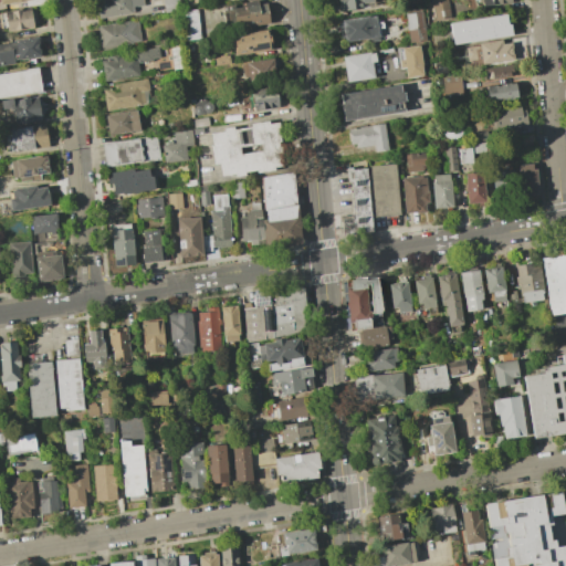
[(142,0),(143,4),(134,6),(134,9),(132,9),(132,7),(130,7),(130,13),(98,18),(95,0),(142,0)]
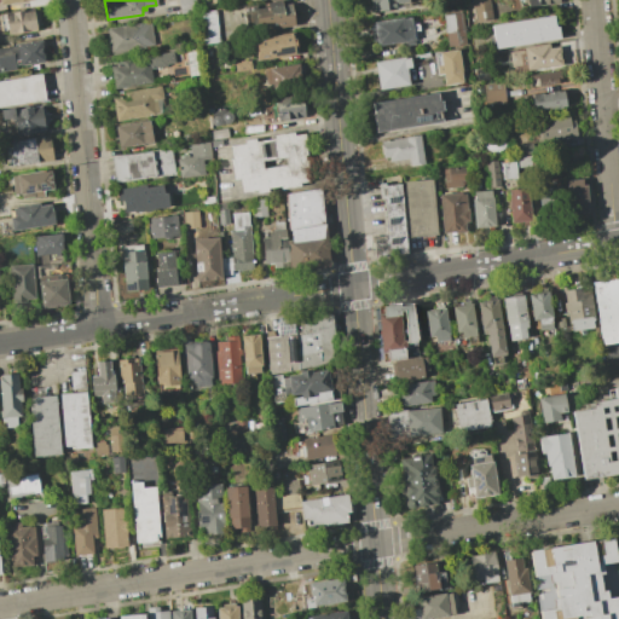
[(194,0),(196,11),(179,13),(177,0),(194,0)]
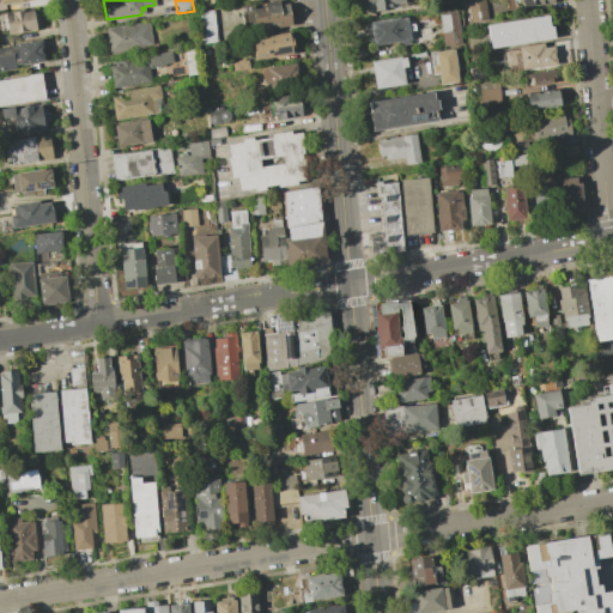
[(278,0),(278,4),(286,2),(290,25),(243,31),(240,6),(278,0)]
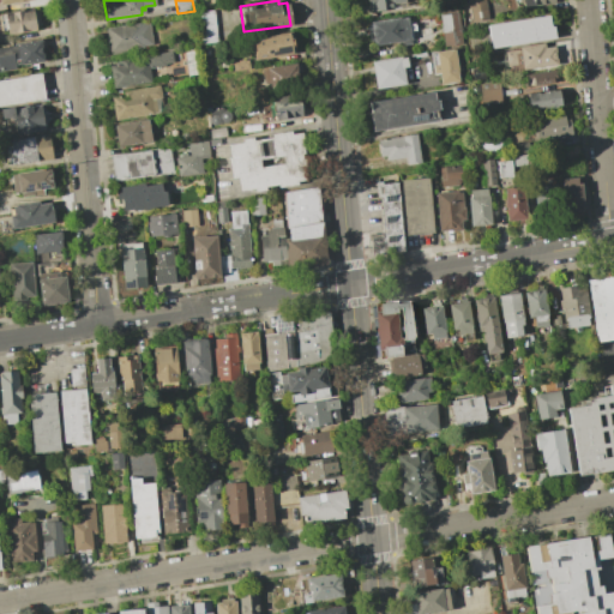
[(404,0),(363,0),(366,11),(371,10),(371,12),(393,8),(392,5),(405,2),(404,0)]
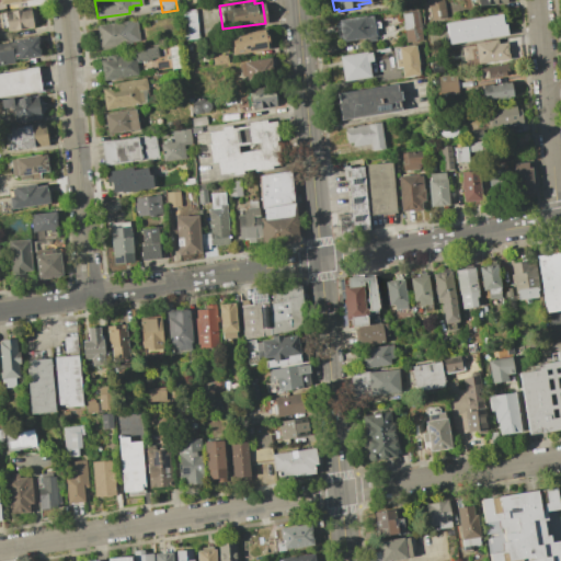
[(442,0),(445,18),(430,20),(427,0),(442,0)]
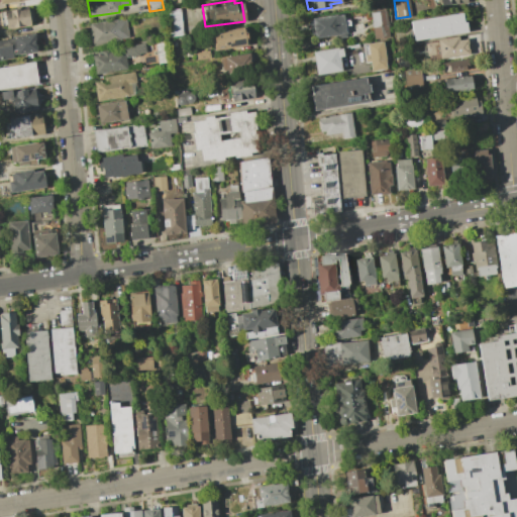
[(0,11),(27,8),(29,24),(20,25),(21,27),(12,28),(12,27),(5,28),(5,24),(0,24),(0,11)]
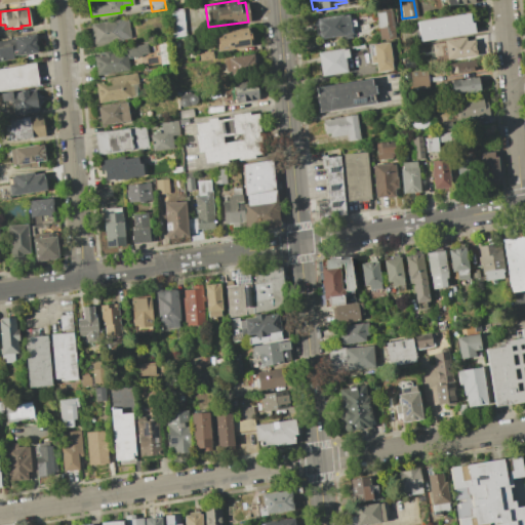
[(185,35),(170,37),(167,10),(180,8),(185,35)]
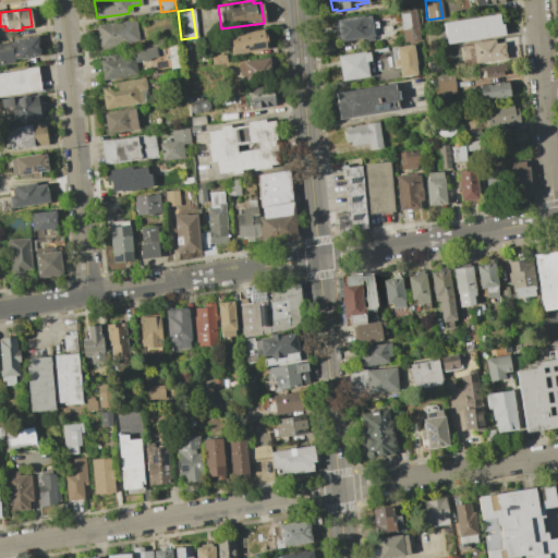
[(402,41),(398,14),(414,12),(419,39),(402,41)]
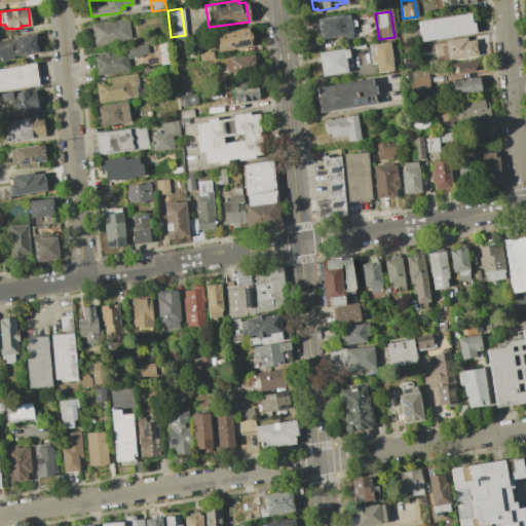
[(468,13),(471,24),(473,23),(474,33),(419,41),(416,22),(468,13)]
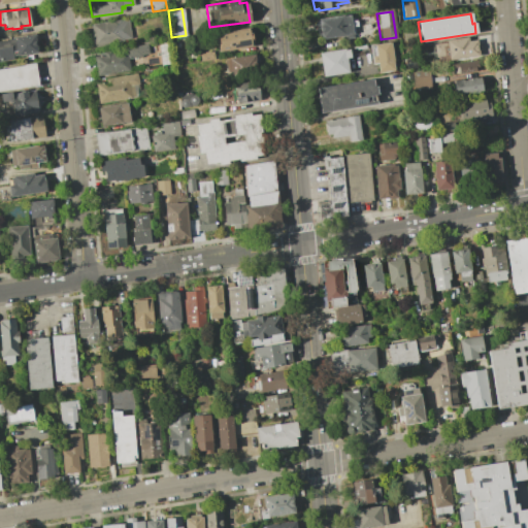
[(319,38),(317,19),(352,14),(354,34),(319,38)]
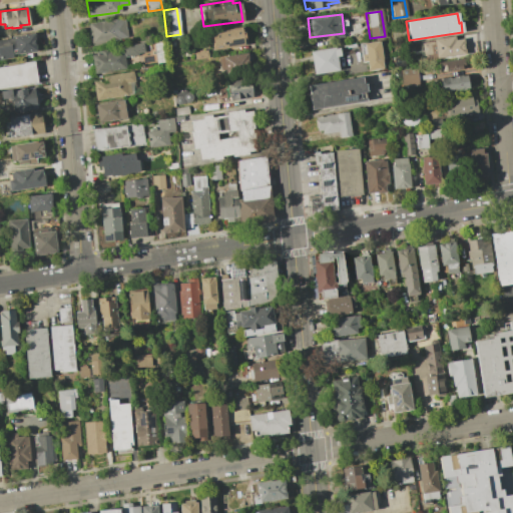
[(124,18),(127,37),(105,40),(105,44),(93,46),(92,42),(90,43),(87,23),(124,18)]
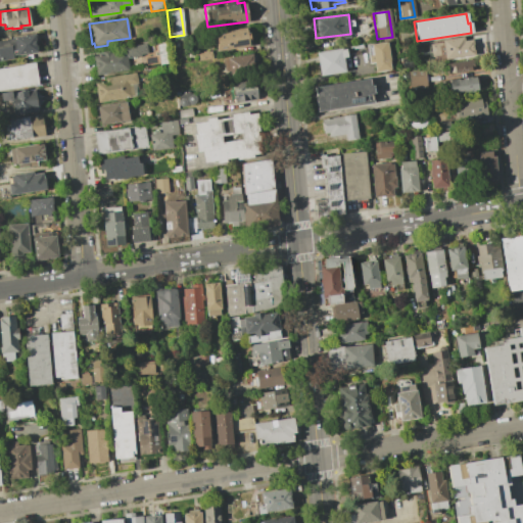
[(245,29),(248,44),(216,50),(215,38),(208,39),(207,35),(245,29)]
